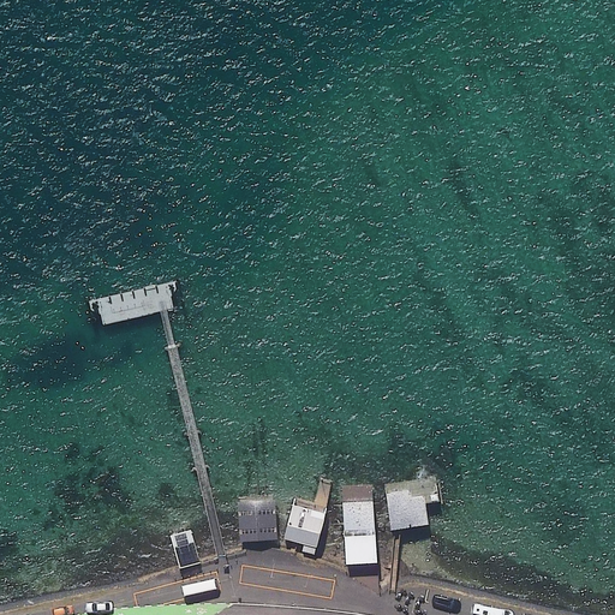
[(97,299),(169,282),(169,281),(166,261),(165,260),(91,276),(84,281),(77,291),(87,298),(97,299)]
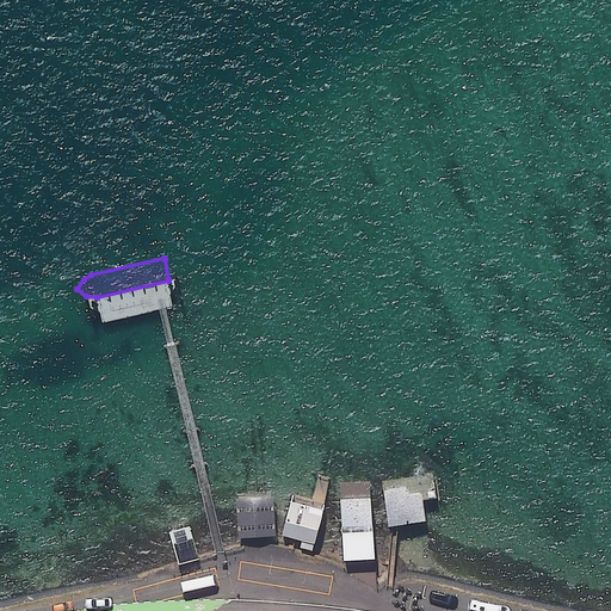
[(434,474),(384,480),(389,528),(426,523),(423,500),(438,498),(434,474)]
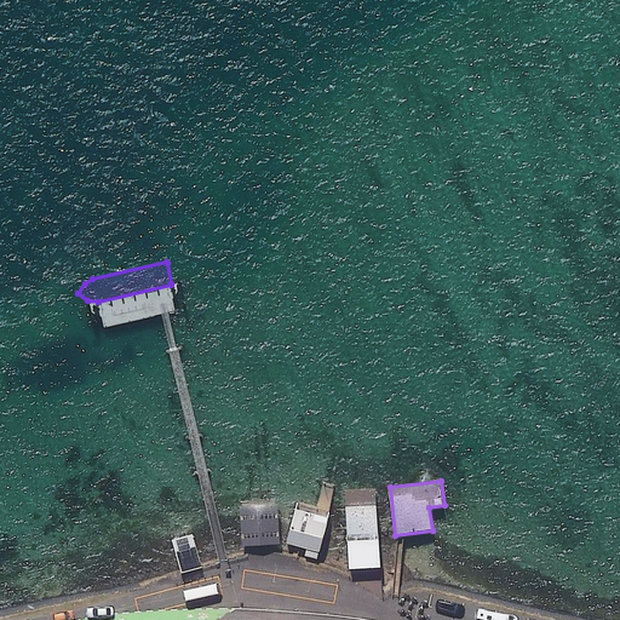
[(280,504),(241,505),(242,549),(281,547),(280,504)]
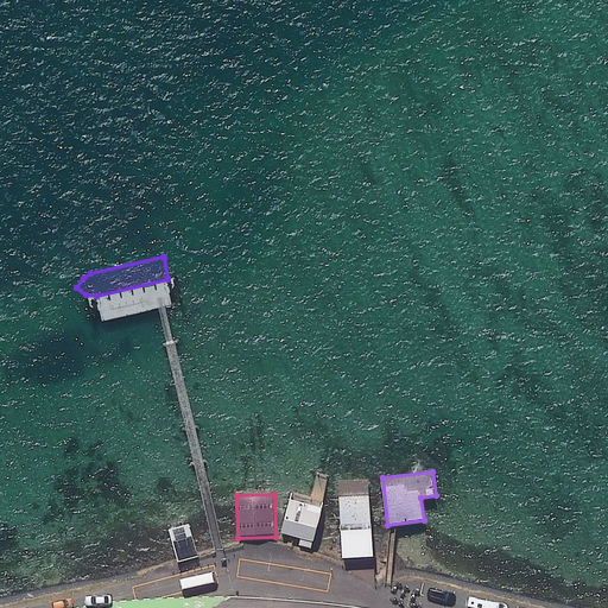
[(342,558),(373,556),(369,495),(339,496),(342,558)]
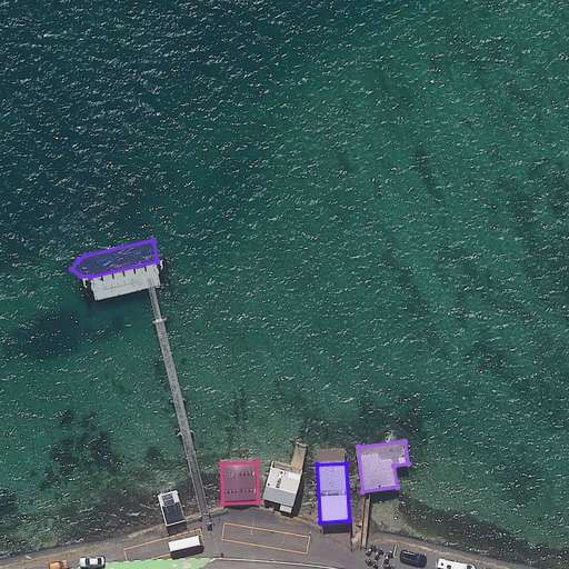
[(263,499),(280,503),(279,510),(292,513),(293,507),(301,476),(270,469),(263,499)]
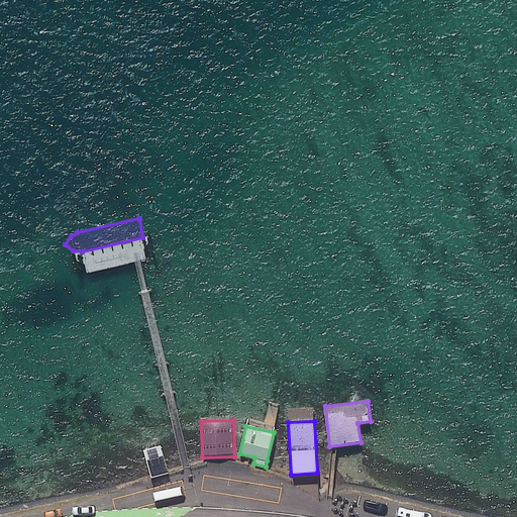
[(159,440),(142,445),(151,478),(167,474),(159,440)]
